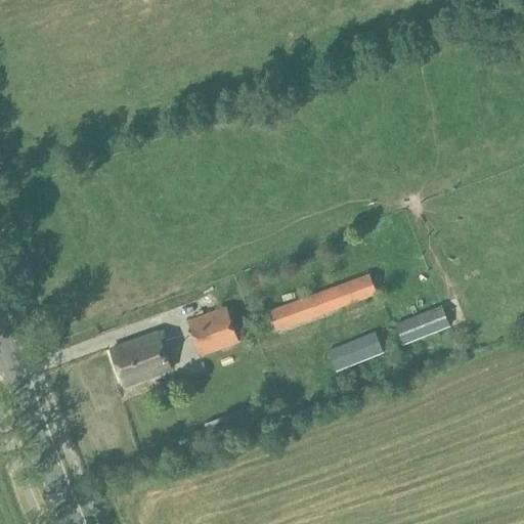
[(277,332),(377,295),(369,274),(270,310),(277,332)]
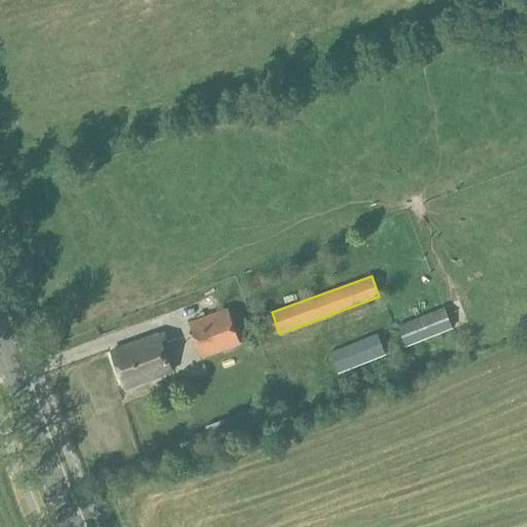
[(203,358),(242,343),(227,308),(188,323),(203,358)]
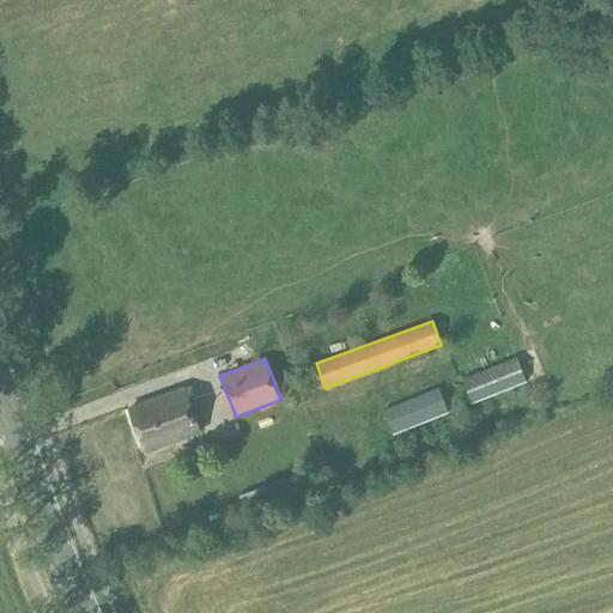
[(472,404),(529,382),(521,359),(463,382),(472,404)]
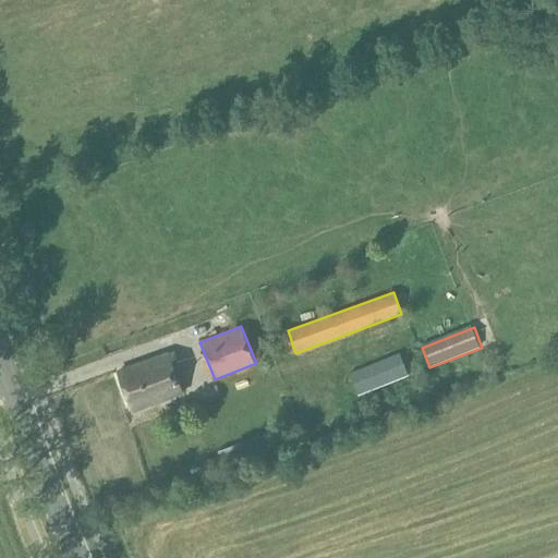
[(133,411),(181,393),(167,354),(118,372),(133,411)]
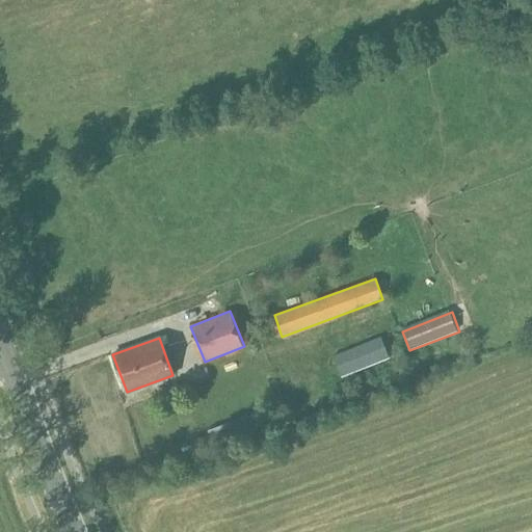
[(341,377),(392,357),(383,338),(333,358),(341,377)]
